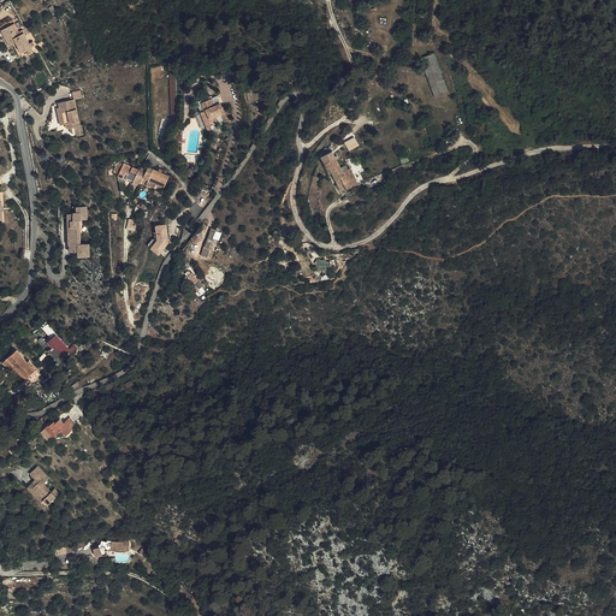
[(9,30),(5,23),(0,25),(0,41),(3,46),(10,42),(9,39),(15,35),(13,33),(12,30),(9,30)]
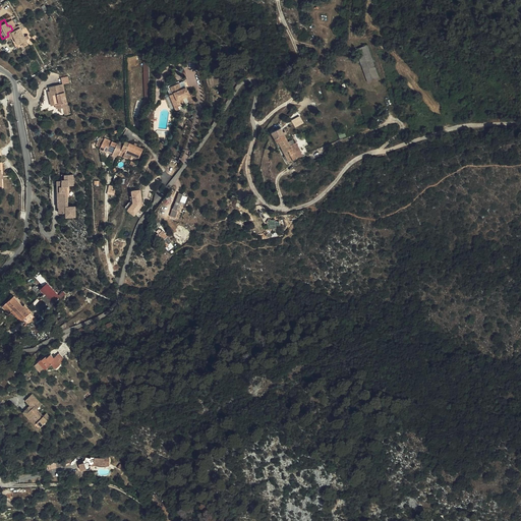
[(12,30),(19,44),(23,42),(16,29),(12,30)]
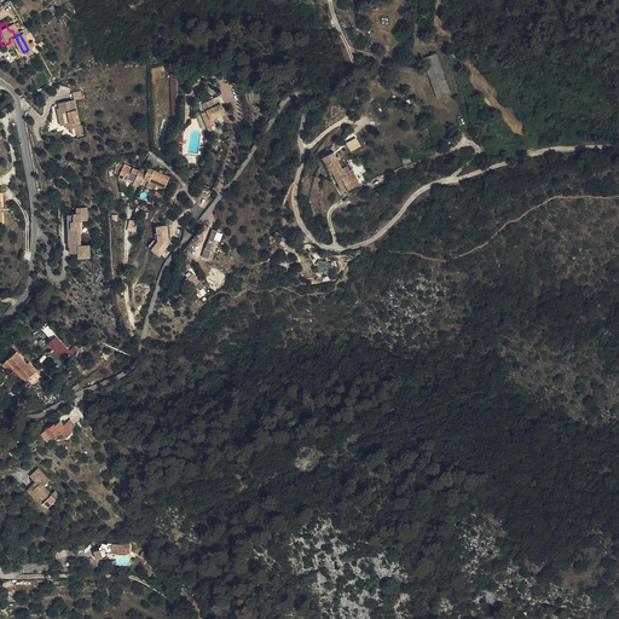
[(18,56),(23,52),(15,35),(9,39),(10,42),(15,52),(16,51),(18,56)]
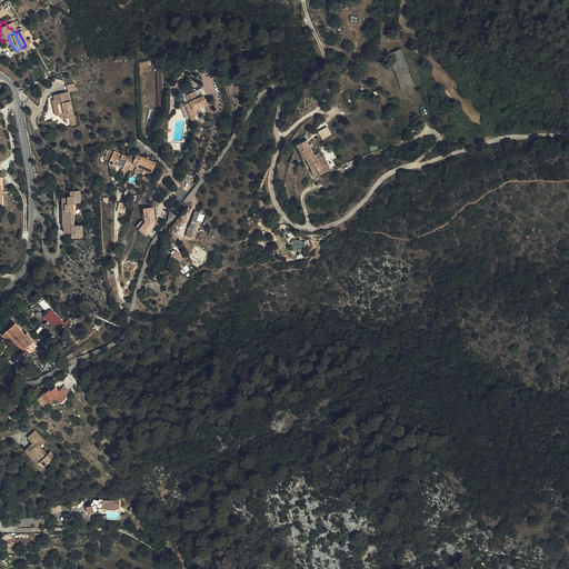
[(52,102),(50,102),(52,112),(57,111),(59,117),(71,113),(66,89),(50,93),(51,97),(52,102)]
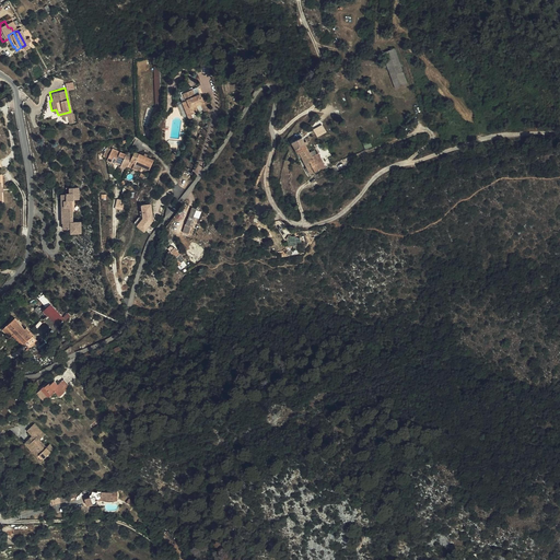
[(176,94),(187,121),(191,120),(190,118),(188,112),(189,111),(186,102),(185,103),(182,95),(190,91),(189,90),(176,94)]
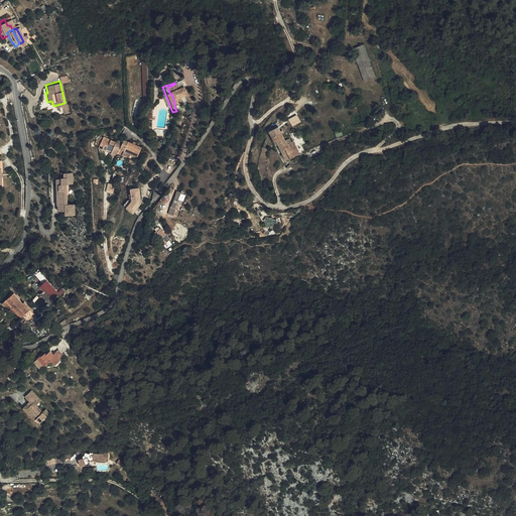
[(178,92),(175,84),(167,88),(170,95),(171,94),(174,102),(173,103),(175,109),(181,107),(179,101),(181,100),(184,107),(191,104),(188,97),(184,98),(183,93),(179,95),(178,92)]
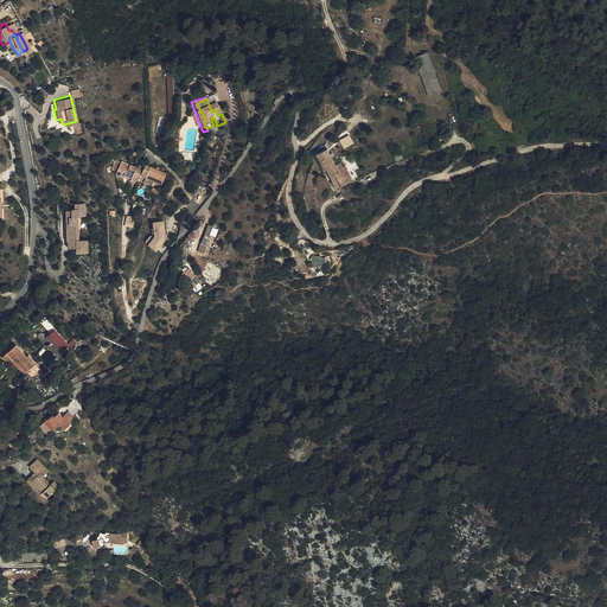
[(330,149),(327,151),(318,154),(320,160),(319,161),(321,168),(324,167),(327,176),(328,176),(332,184),(331,185),(333,191),(337,189),(345,185),(343,181),(337,166),(333,158),(330,149)]
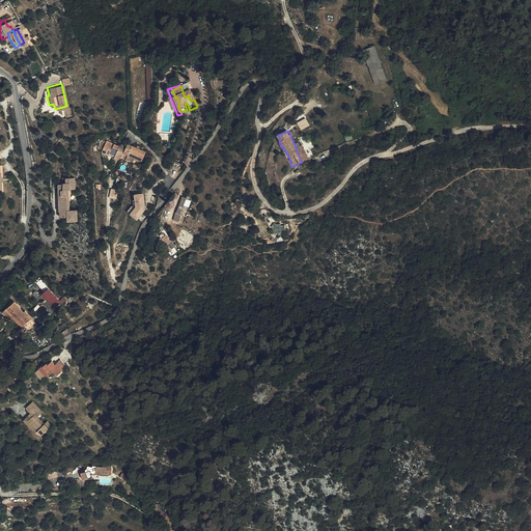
[(116,154),(119,146),(120,144),(109,140),(105,152),(113,156),(114,152),(116,154)]
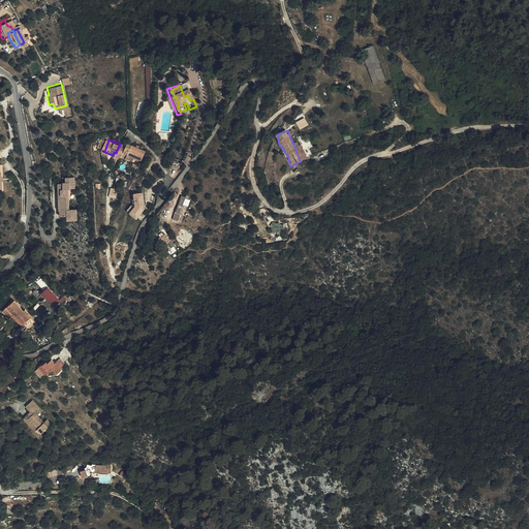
[(129,153),(135,155),(145,158),(148,149),(133,145),(133,146),(127,144),(125,148),(123,153),(129,155),(129,153)]
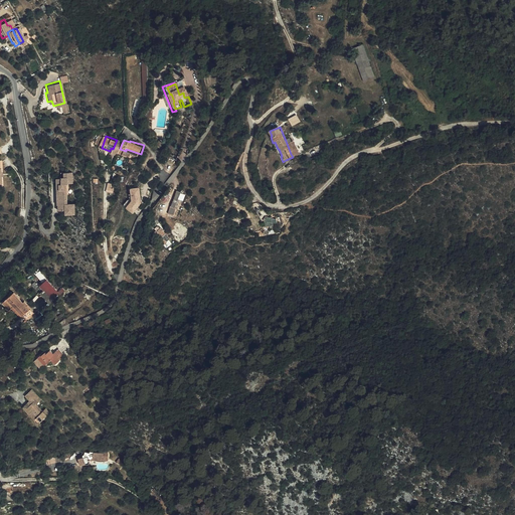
[(120,149),(122,144),(116,142),(113,149),(112,152),(116,153),(118,154),(120,149)]
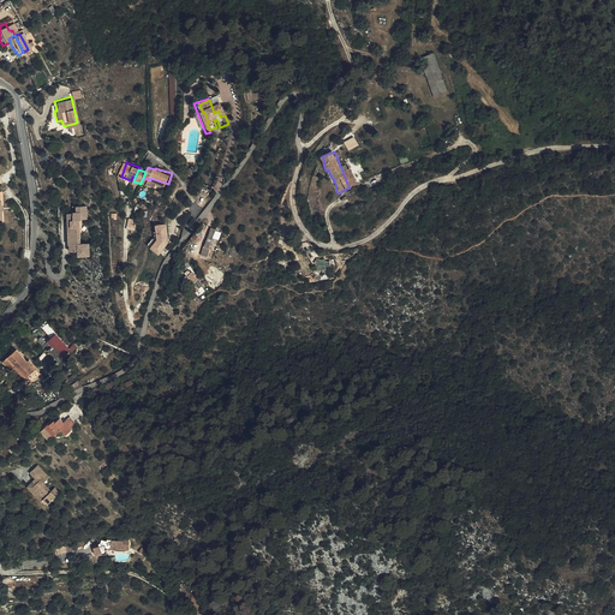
[(89,206),(77,206),(77,212),(69,212),(69,244),(71,244),(71,250),(79,250),(79,255),(90,255),(90,244),(82,243),(82,218),(89,218),(89,206)]
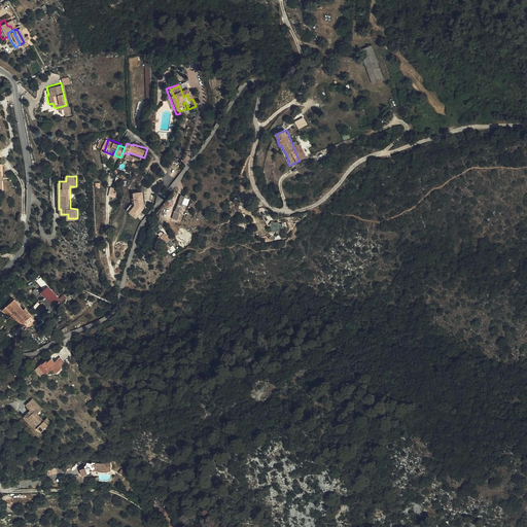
[(142,190),(133,191),(134,203),(129,209),(136,216),(144,207),(142,190)]
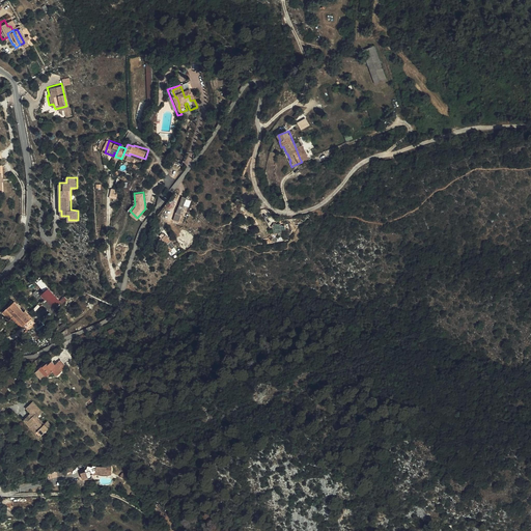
[(185,212),(192,196),(187,194),(179,211),(185,212)]
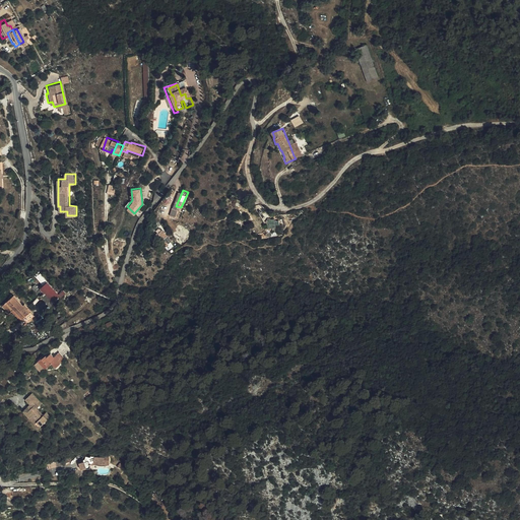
[(170,241),(174,237),(170,232),(166,235),(170,241)]
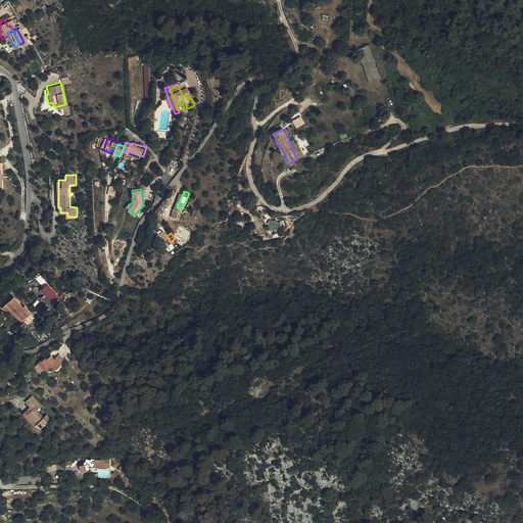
[(39,290),(44,305),(52,302),(45,278),(37,281),(39,290)]
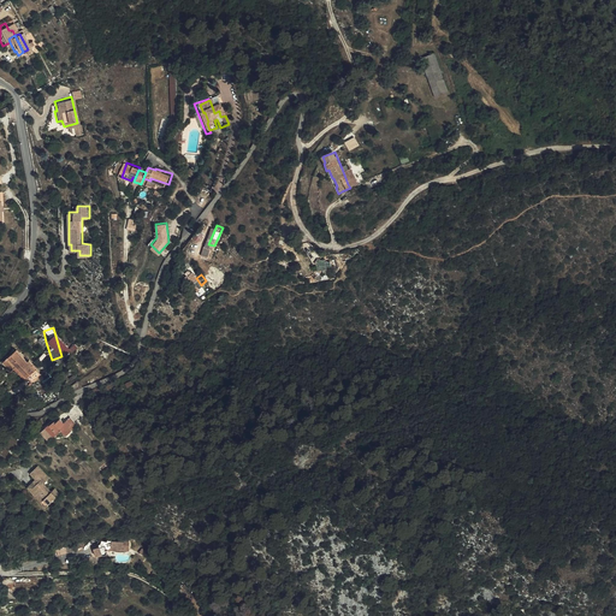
[(45,362),(52,360),(46,342),(39,344),(45,362)]
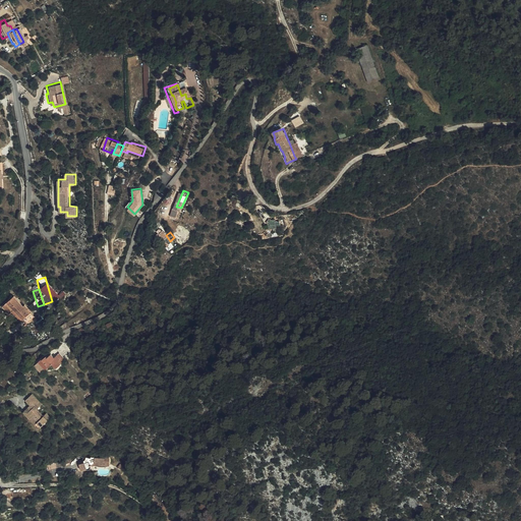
[(8,294),(0,302),(0,308),(4,313),(9,307),(18,315),(25,307),(19,301),(18,303),(8,294)]
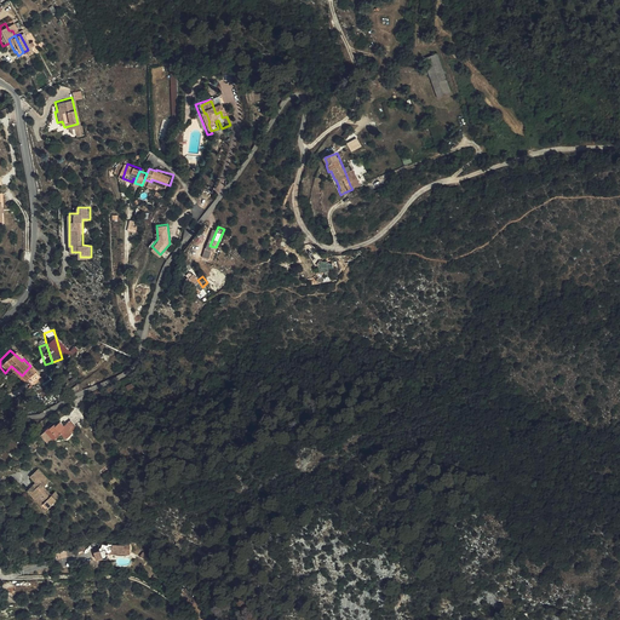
[(63,419),(57,424),(63,430),(67,436),(73,431),(64,423),(63,419)]
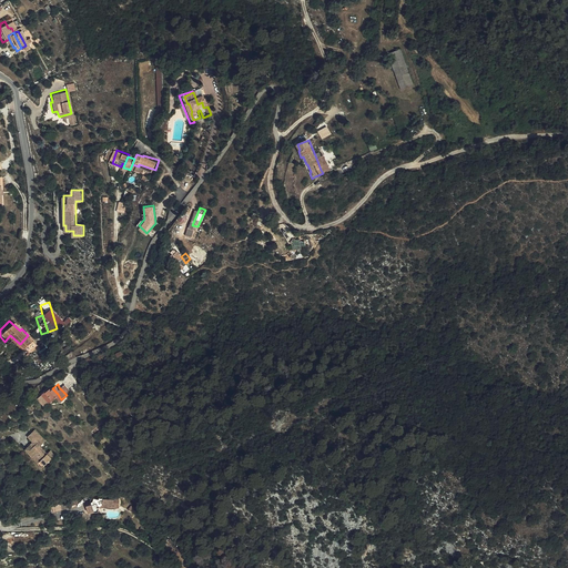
[(62,385),(59,387),(67,395),(69,393),(62,385)]
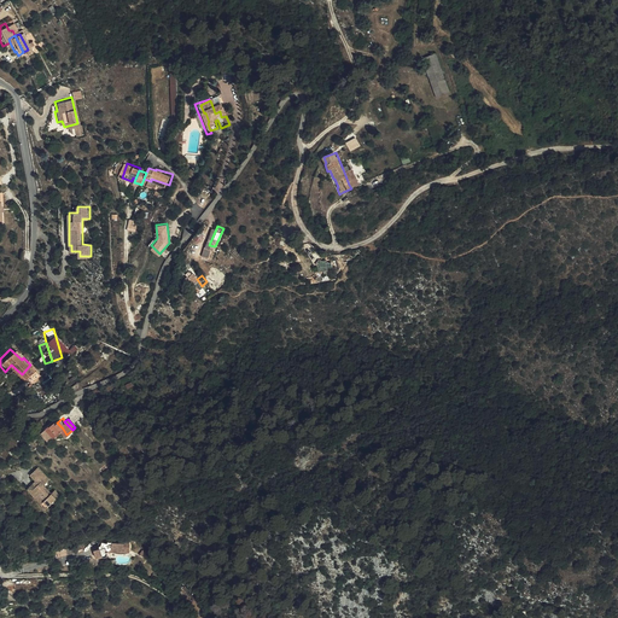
[(56,420),(47,426),(51,432),(56,429),(58,432),(63,429),(57,423),(56,420)]
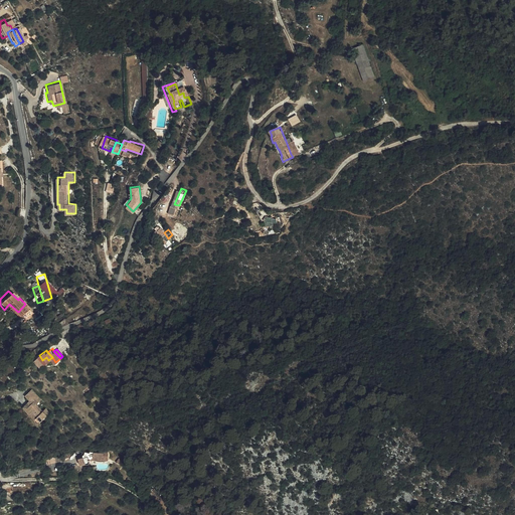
[(42,360),(39,355),(34,358),(39,365),(40,366),(44,363),(42,360)]
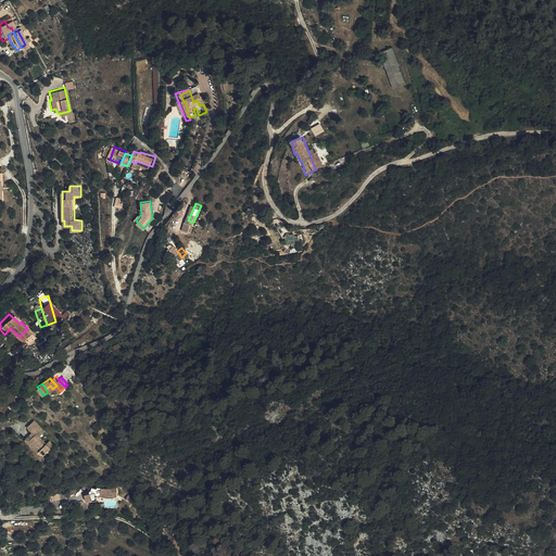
[(33,420),(25,427),(33,434),(30,438),(33,441),(30,443),(38,451),(36,453),(40,457),(52,445),(48,441),(45,443),(38,436),(42,431),(33,420)]
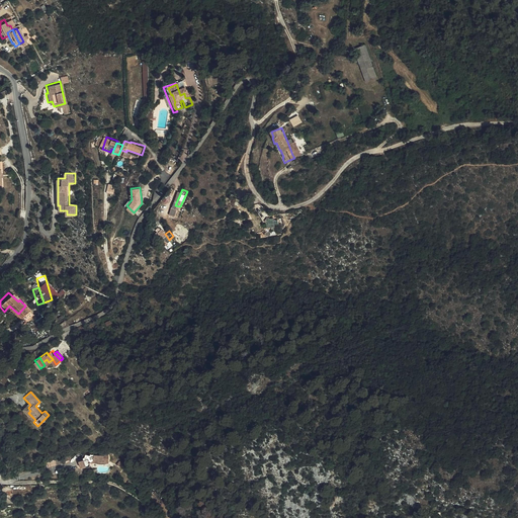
[(80,461),(81,465),(82,467),(87,465),(89,466),(90,465),(91,464),(91,461),(109,462),(109,456),(109,455),(109,454),(108,454),(100,453),(100,454),(91,454),(91,455),(87,454),(86,457),(85,457),(85,458),(85,459),(80,461)]
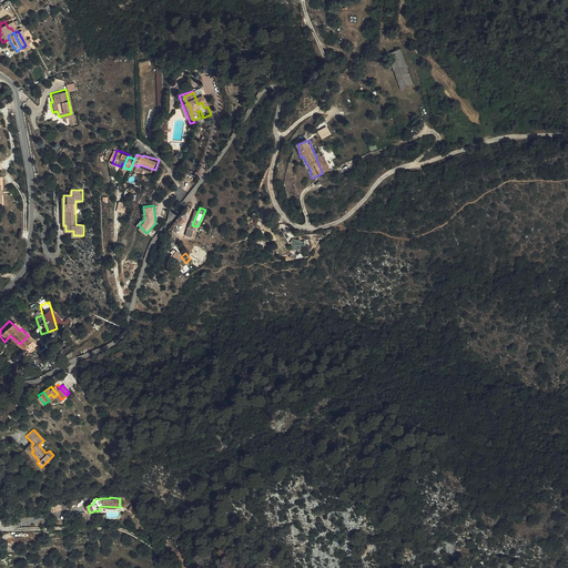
[(174,535),(169,538),(176,550),(181,548),(174,535)]
